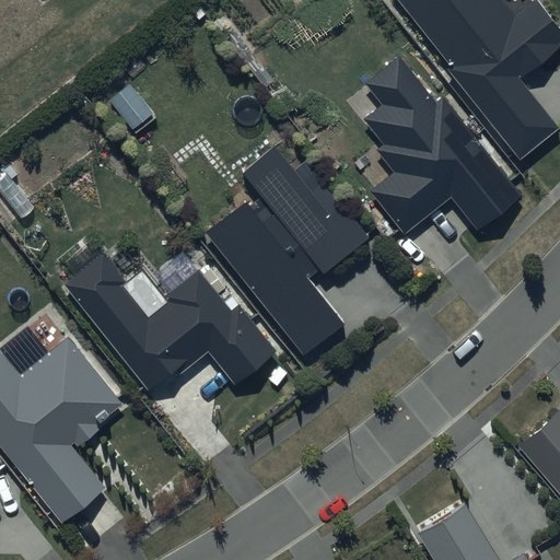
[(400,0),(454,67),(448,71),(520,160),(559,127),(559,125),(521,77),(559,45),(559,26),(538,0),(531,0),(514,13),(503,0),(400,0)]
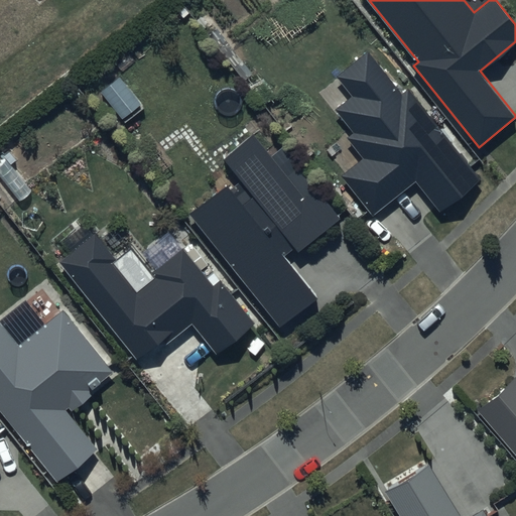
[(367,51),(335,77),(350,97),(334,109),(353,133),(347,138),(364,159),(343,175),(374,215),(416,181),(441,214),(482,181),(408,90),(402,95),(367,51)]
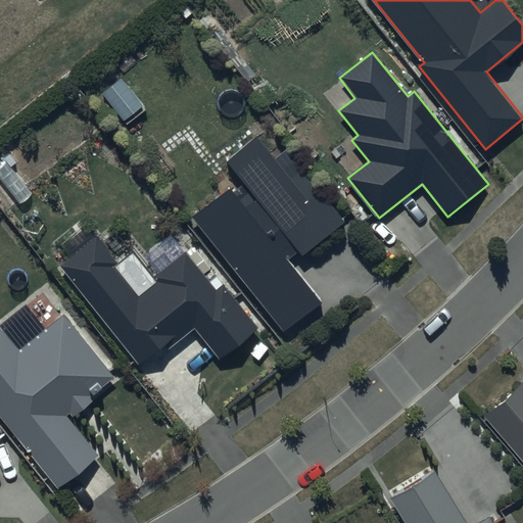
[(256,137),(226,161),(250,192),(239,201),(229,189),(193,218),(283,329),(320,299),(288,260),(298,252),(302,257),(347,221),(289,148),(275,159),(256,137)]
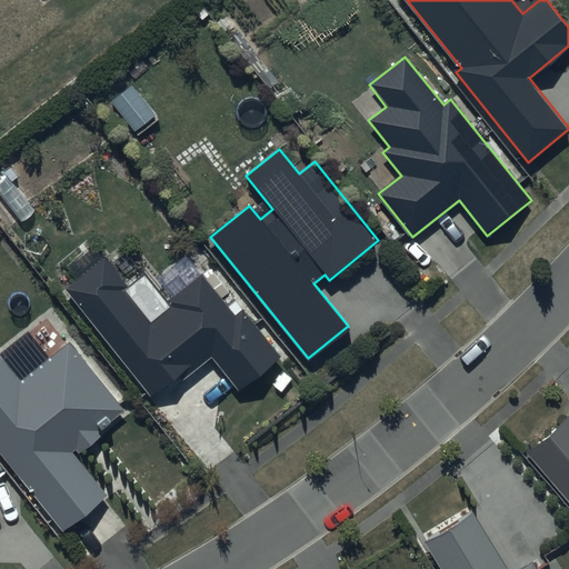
[(106,255),(63,288),(151,396),(178,375),(181,378),(208,356),(239,393),(282,359),(243,311),(235,318),(200,277),(168,302),(171,307),(150,325),(120,288),(128,282),(106,255)]
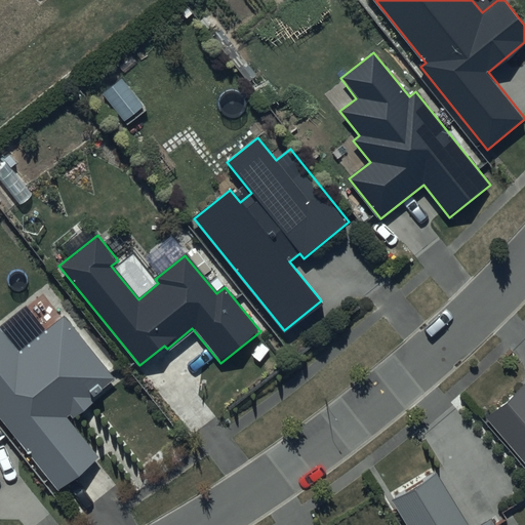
[(117,385),(62,314),(17,350),(0,327),(0,418),(54,488),(95,455),(70,422),(117,385)]
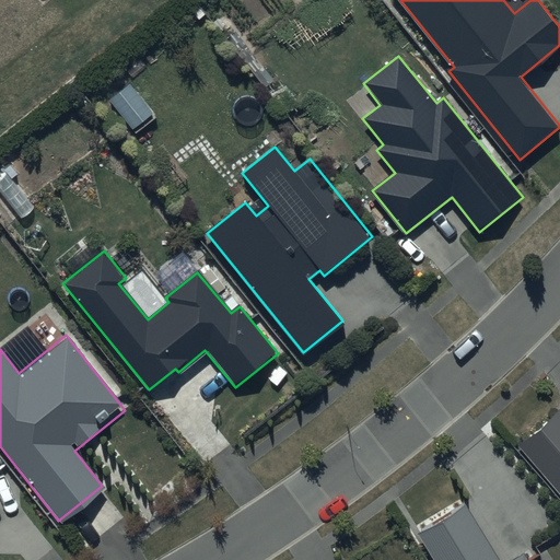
[(559,409),(518,446),(559,493),(559,409)]
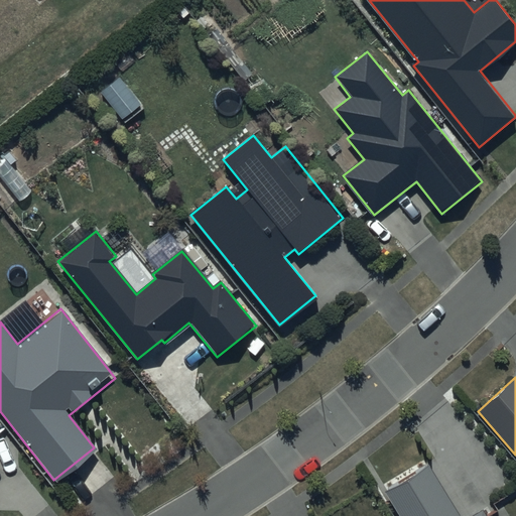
[(461,515),(428,463),(385,489),(401,515),(486,515),(483,510),(473,515),(461,515)]
